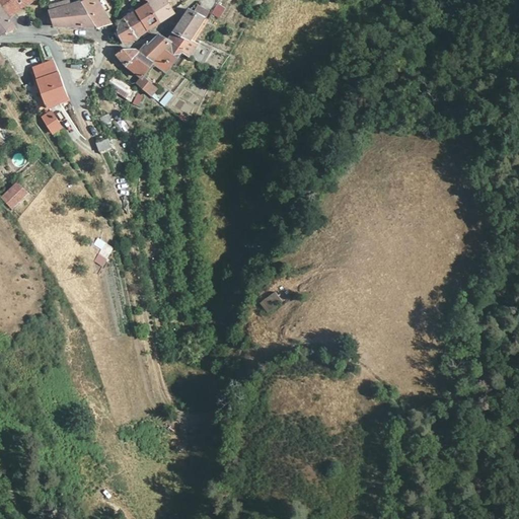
[(0,0),(0,4),(1,6),(8,16),(30,0),(0,0)]
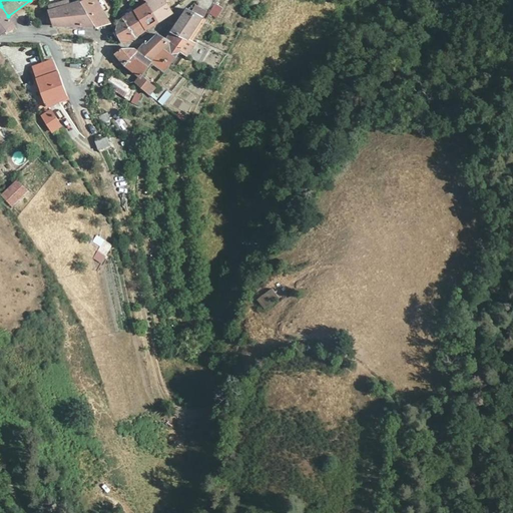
[(86,0),(81,2),(95,28),(109,24),(96,0),(86,0)]
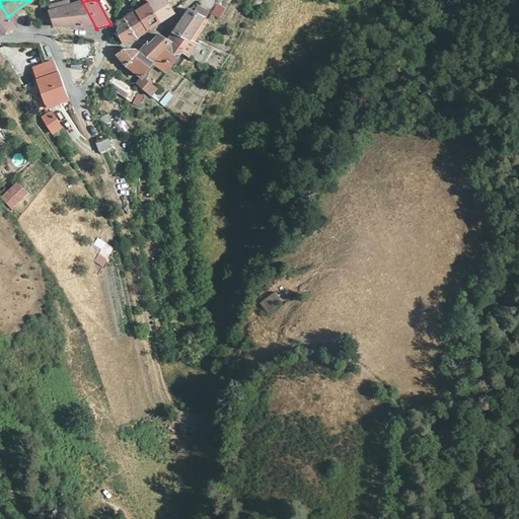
[(139,0),(146,4),(159,23),(173,14),(162,0),(139,0)]
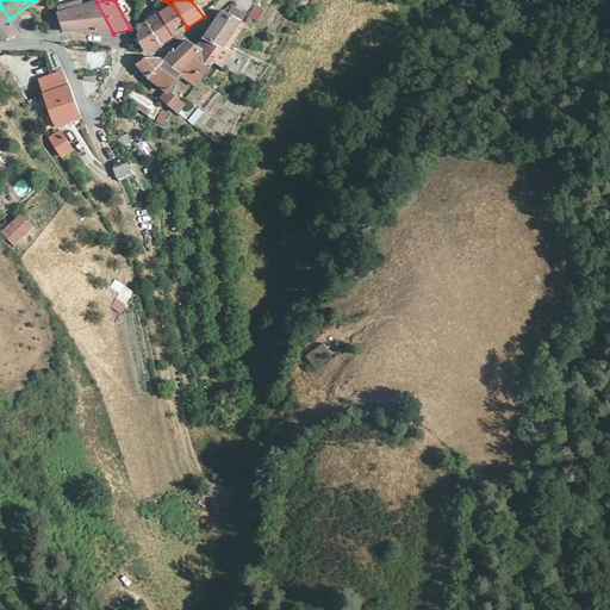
[(81,1),(57,8),(67,31),(113,33),(97,2),(83,6),(81,1)]
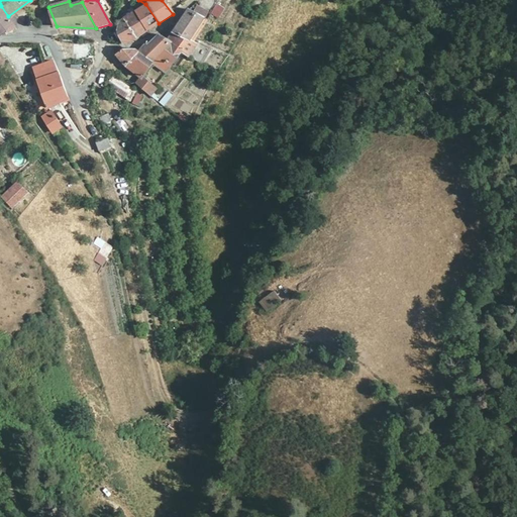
[(159,23),(145,4),(135,12),(147,30),(159,23)]
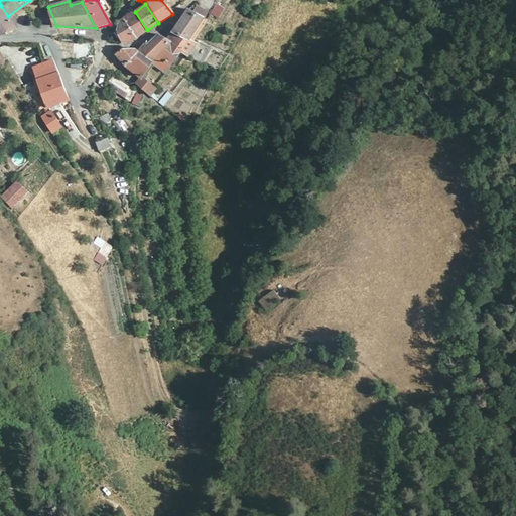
[(208,4),(205,12),(212,15),(216,7),(208,4)]
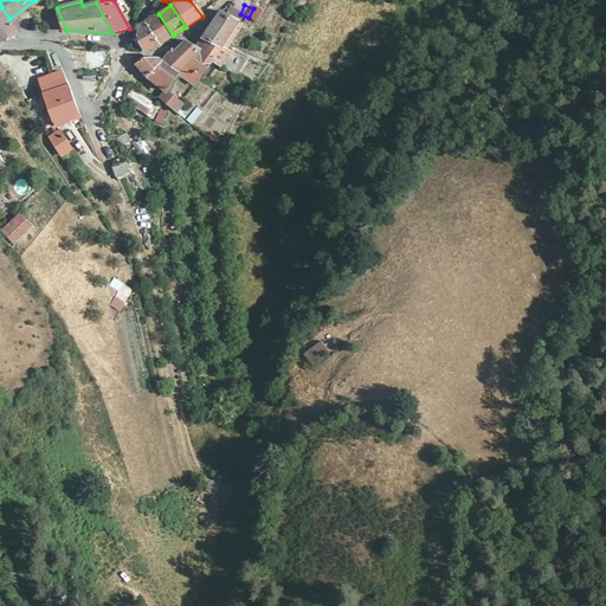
[(1,7),(0,7),(0,40),(15,28),(10,19),(1,7)]
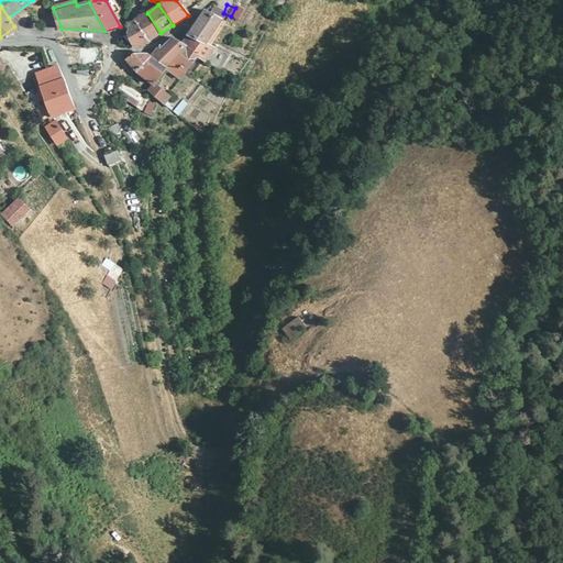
[(210,8),(208,13),(218,19),(220,13),(210,8)]
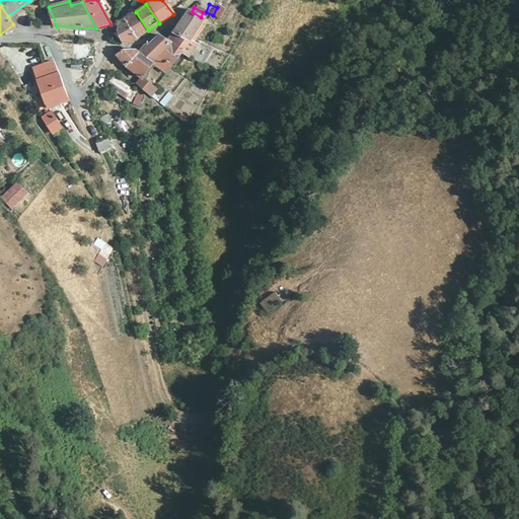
[(192,12),(188,10),(171,33),(188,41),(189,38),(194,40),(205,20),(201,17),(192,12)]
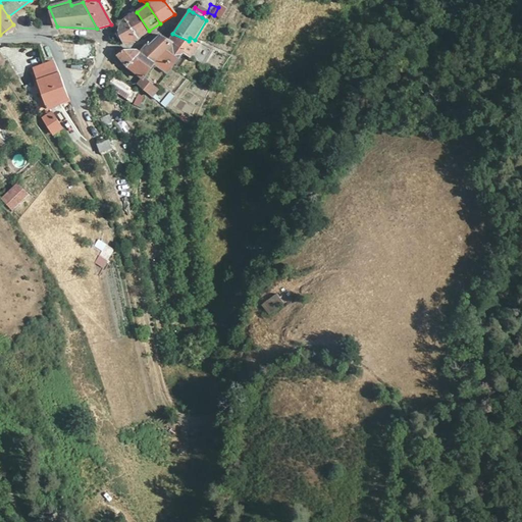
[(149,31),(137,12),(124,20),(136,39),(149,31)]
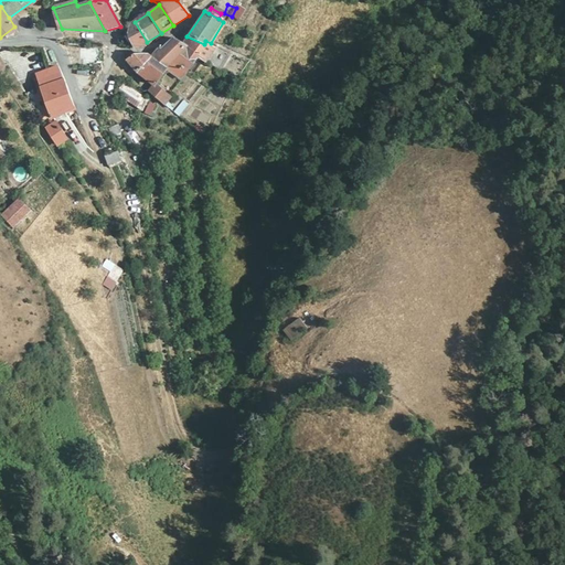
[(147,42),(135,22),(130,28),(128,32),(129,39),(135,50),(147,42)]
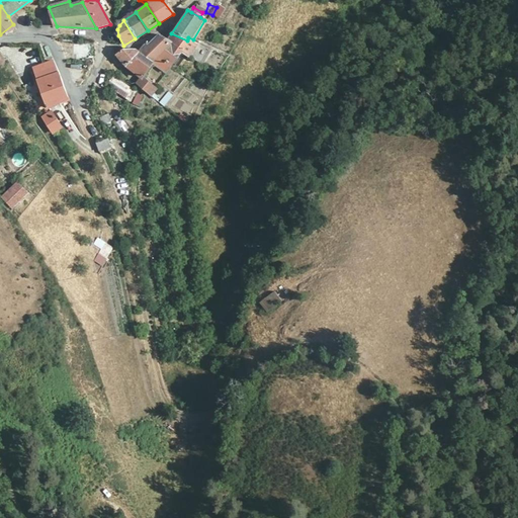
[(187,40),(171,33),(165,42),(182,54),(188,59),(197,46),(191,42),(187,40)]
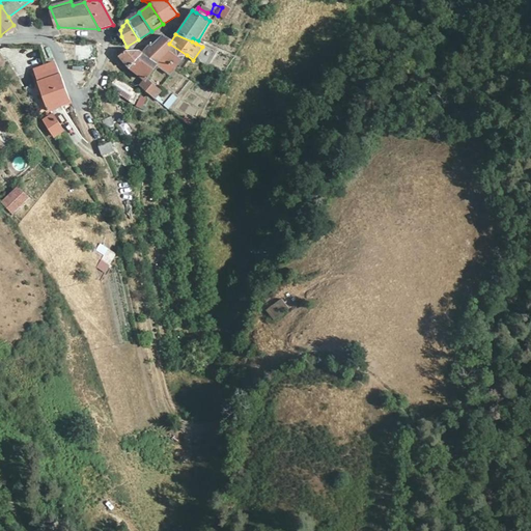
[(187,55),(169,44),(162,38),(150,48),(148,47),(141,54),(140,56),(157,67),(171,78),(187,55)]
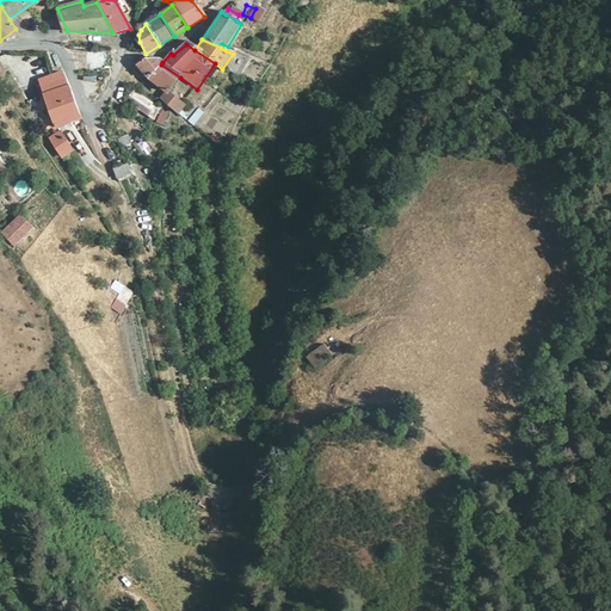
[(85,50),(85,72),(109,72),(109,50),(85,50)]
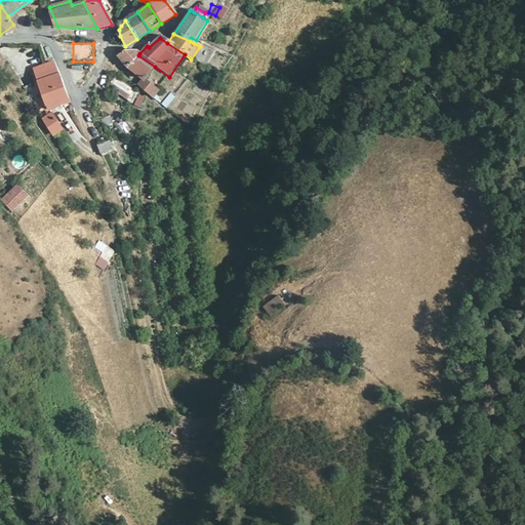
[(203,46),(197,59),(207,65),(213,50),(203,46)]
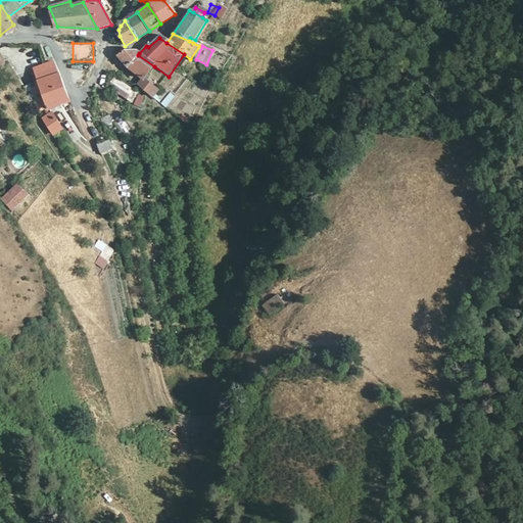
[(138,55),(139,53),(135,51),(124,52),(117,58),(128,66),(138,55)]
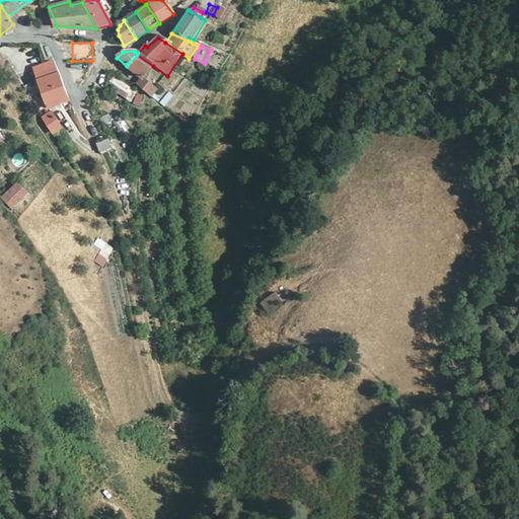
[(153,66),(137,55),(127,66),(144,80),(153,66)]
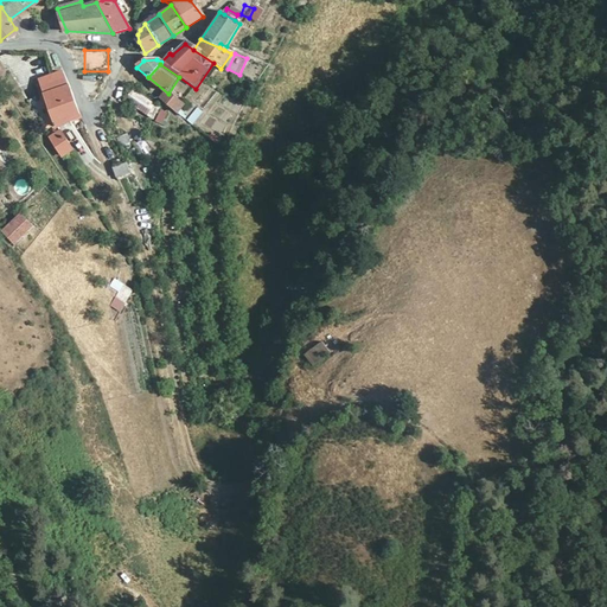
[(81,119),(61,71),(39,81),(44,95),(27,101),(46,136),(59,129),(81,119)]
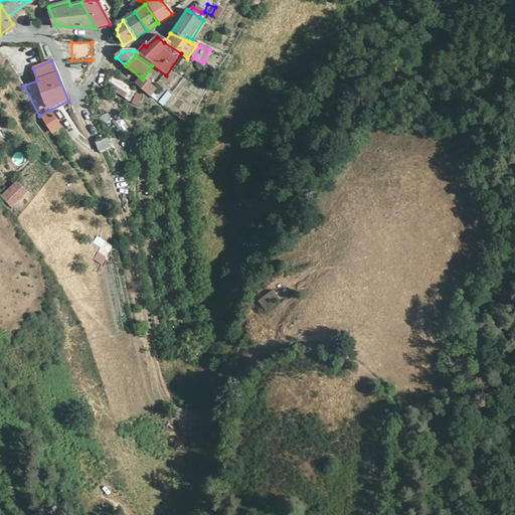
[(112,76),(106,86),(125,97),(130,87),(112,76)]
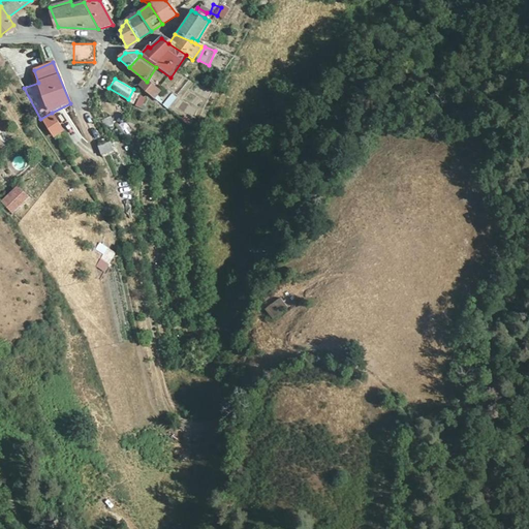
[(160,91),(147,82),(141,90),(154,99),(160,91)]
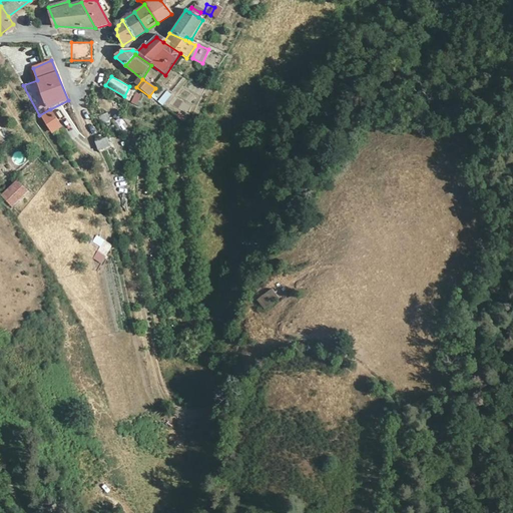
[(164,106),(170,93),(163,89),(157,102),(164,106)]
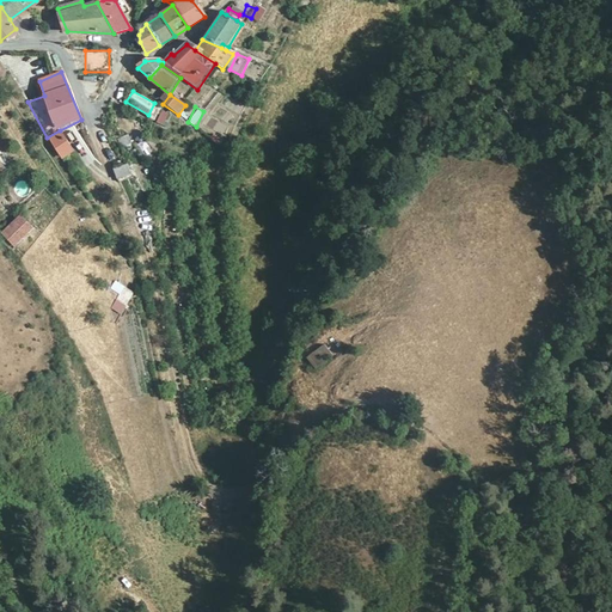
[(155,122),(163,126),(169,114),(161,110),(155,122)]
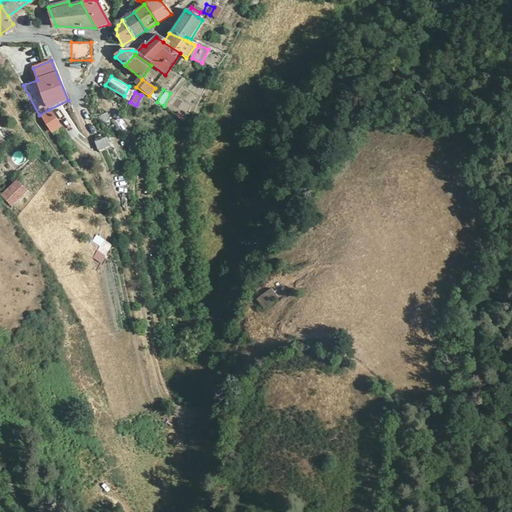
[(39,115),(53,134),(61,127),(50,109),(39,115)]
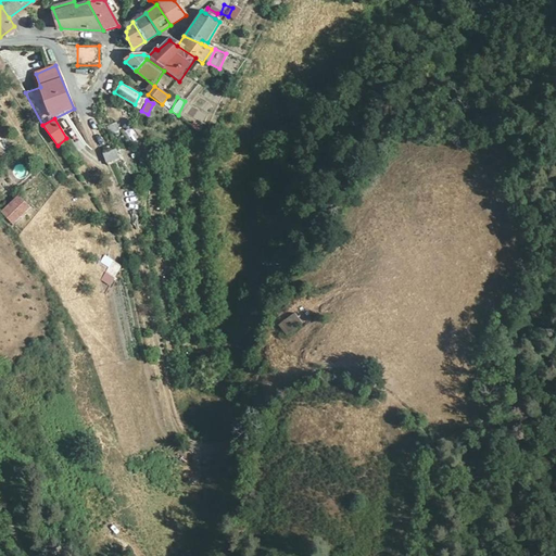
[(114,147),(103,151),(106,160),(117,156),(114,147)]
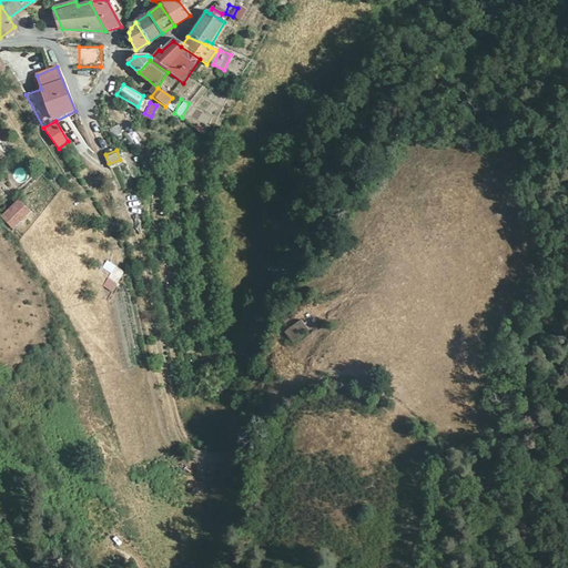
[(0,216),(13,231),(32,212),(18,199),(0,214),(0,216)]
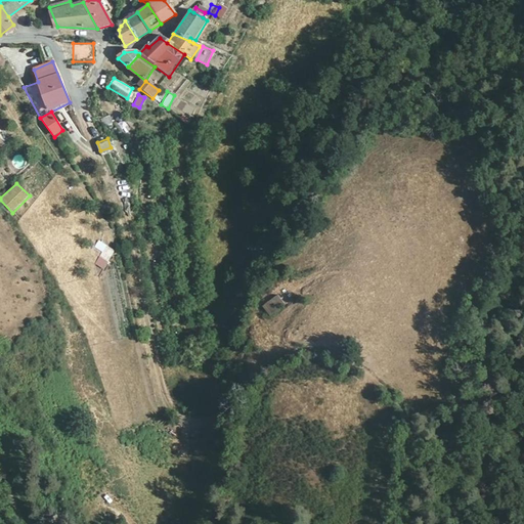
[(99,239),(94,247),(101,253),(94,262),(102,268),(115,251),(99,239)]
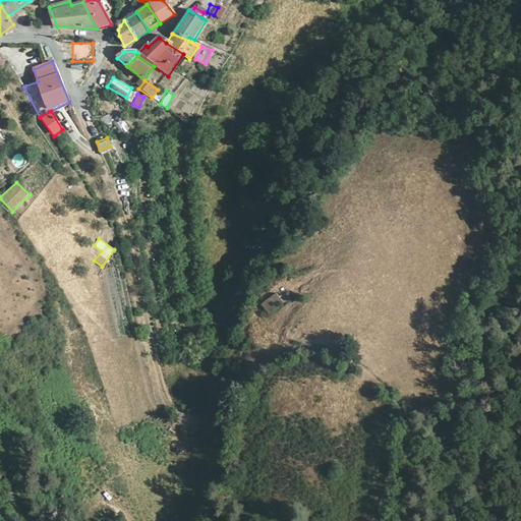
[(267,314),(283,303),(276,293),(259,305),(267,314)]
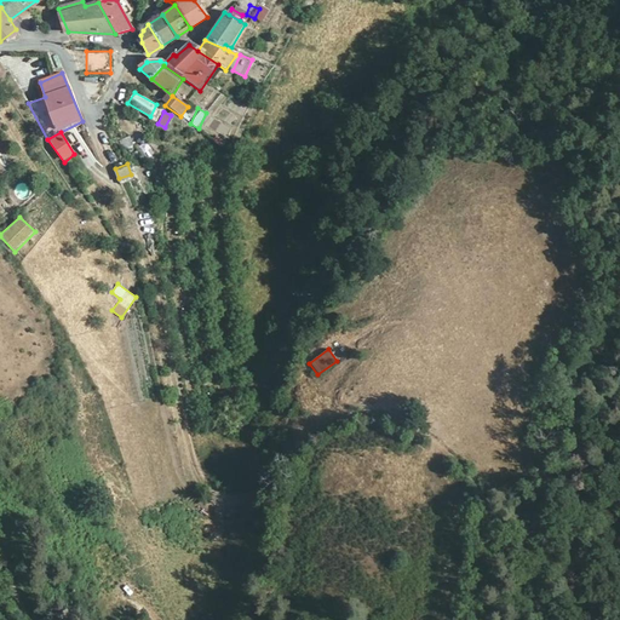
All buildings are outlined.
